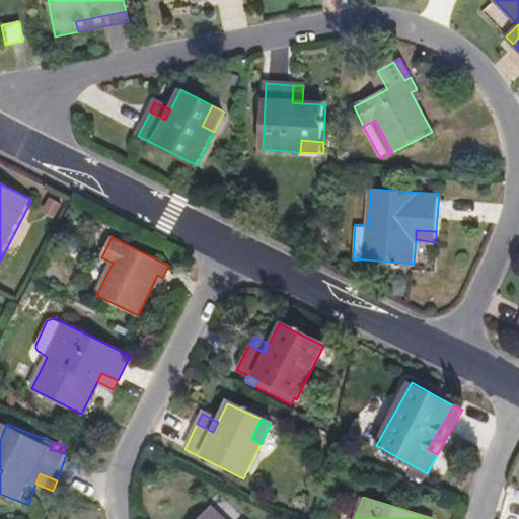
[(221,518),(212,510),(202,518),(221,518)]
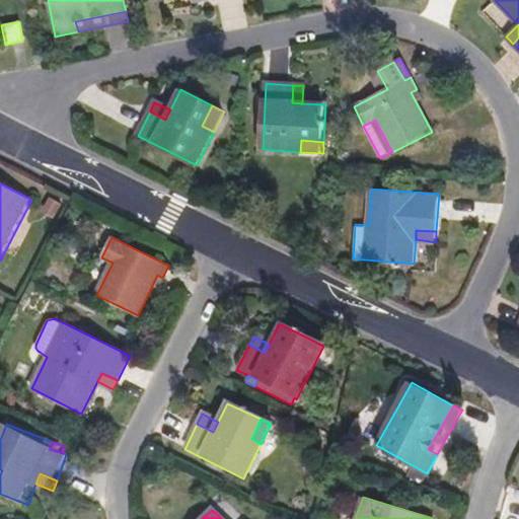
All buildings are outlined.
